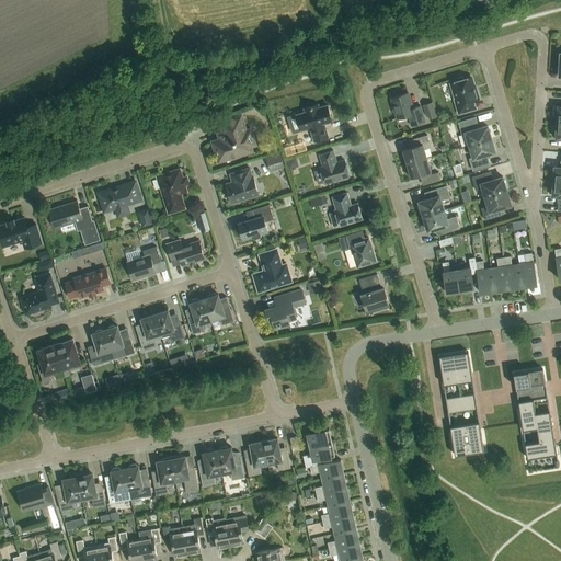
[(472,102),(480,100),(477,90),(474,91),(470,77),(465,79),(465,78),(462,77),(458,78),(457,80),(457,81),(451,83),(458,105),(456,106),(458,114),(474,110),(472,102)]
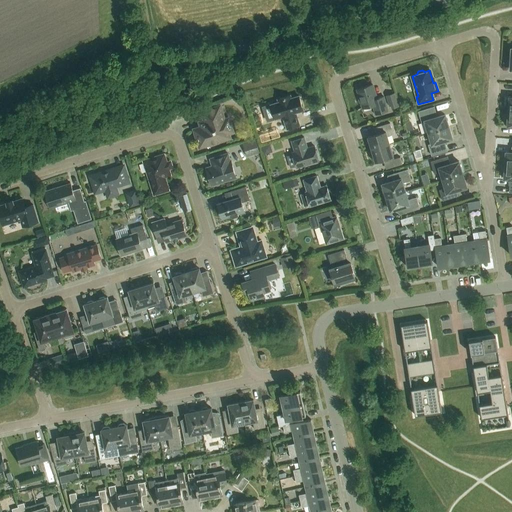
[(376,115),(388,111),(384,97),(377,99),(372,85),(357,89),(359,96),(358,97),(359,102),(361,103),(363,108),(373,105),(376,115)]
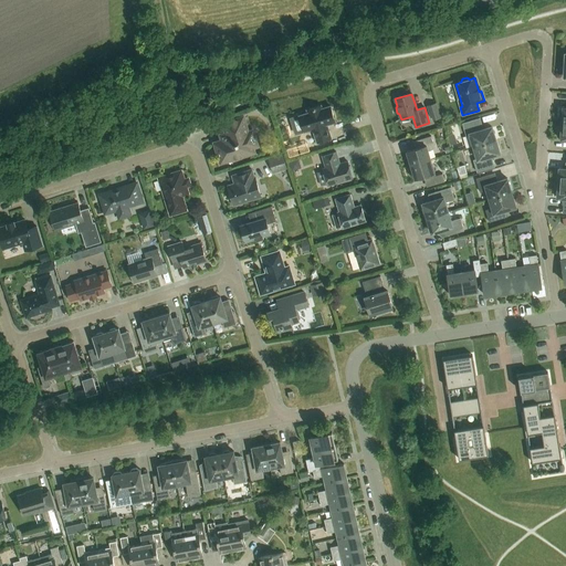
[(433,119),(441,117),(437,103),(427,105),(430,117),(432,116),(433,119)]
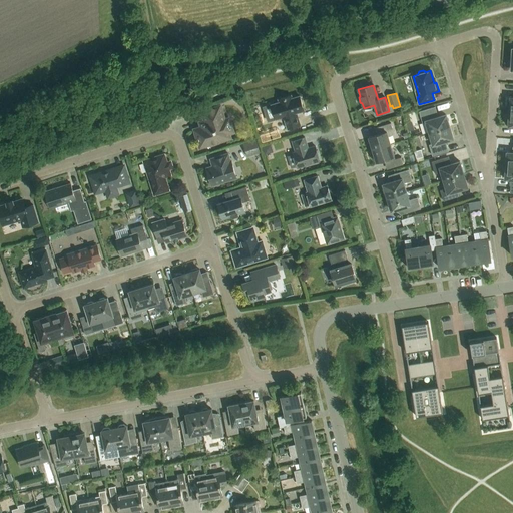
[(272,105),(264,107),(268,121),(276,119),(284,116),(288,129),(300,125),(297,112),(304,110),(300,96),(292,98),(291,95),(279,99),(280,102),(272,105)]
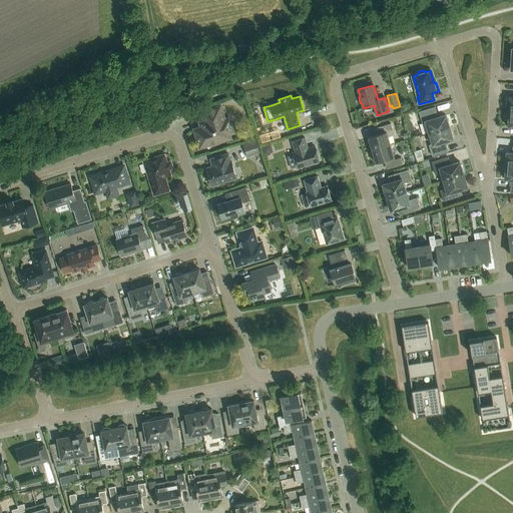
[(231,137),(229,133),(232,132),(229,122),(225,124),(220,106),(202,112),(205,121),(200,122),(201,127),(195,130),(200,147),(231,137)]
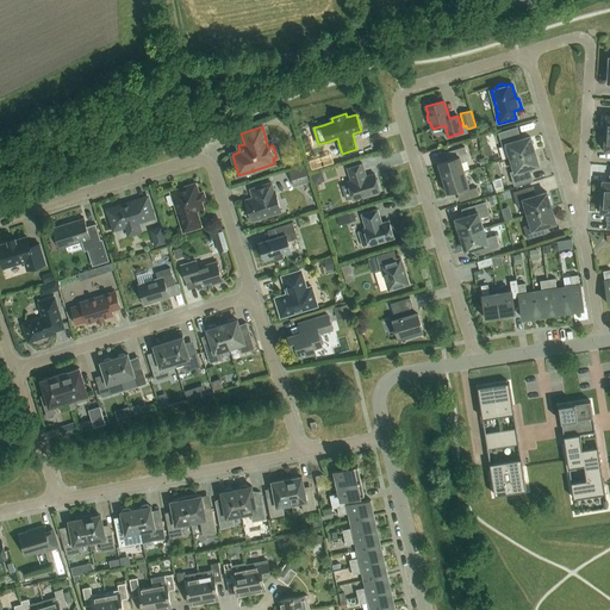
[(506,144),(511,157),(534,150),(530,137),(521,139),(517,128),(498,132),(503,145),(506,144)]
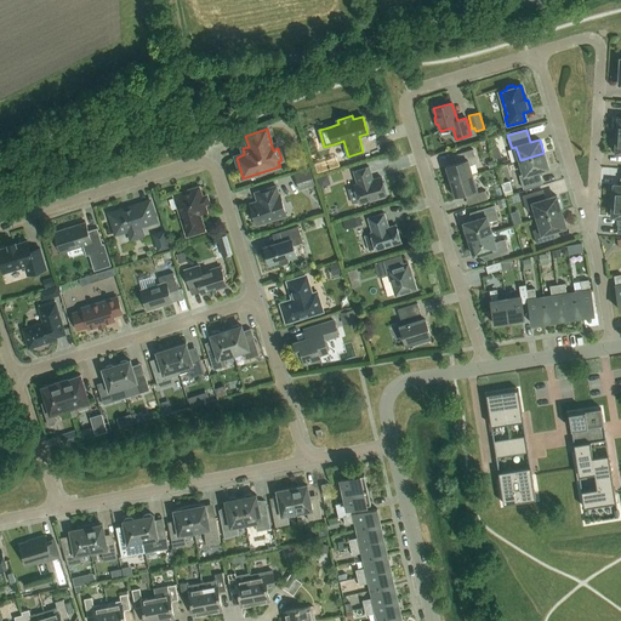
[(491,151),(494,159),(501,157),(499,148),(491,151)]
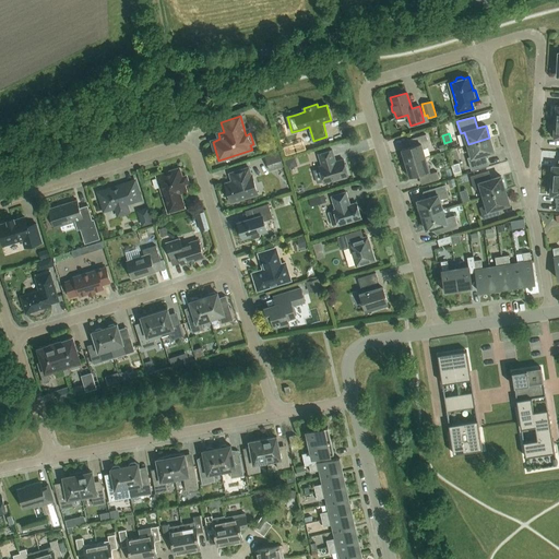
[(402,150),(406,163),(426,157),(423,149),(429,146),(426,134),(412,139),(414,146),(402,150)]
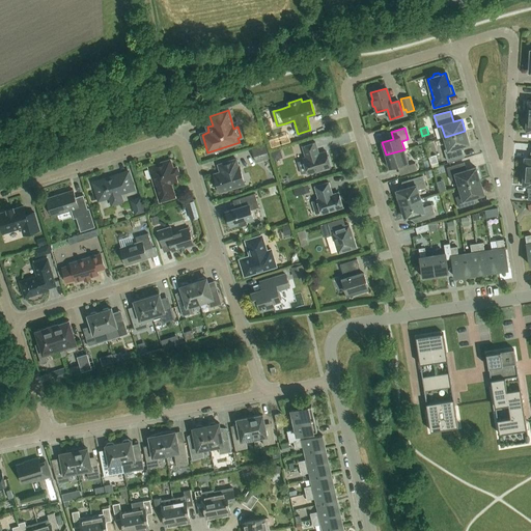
[(465,131),(445,137),(448,148),(444,150),(448,162),(464,157),(460,146),(469,143),(465,131)]
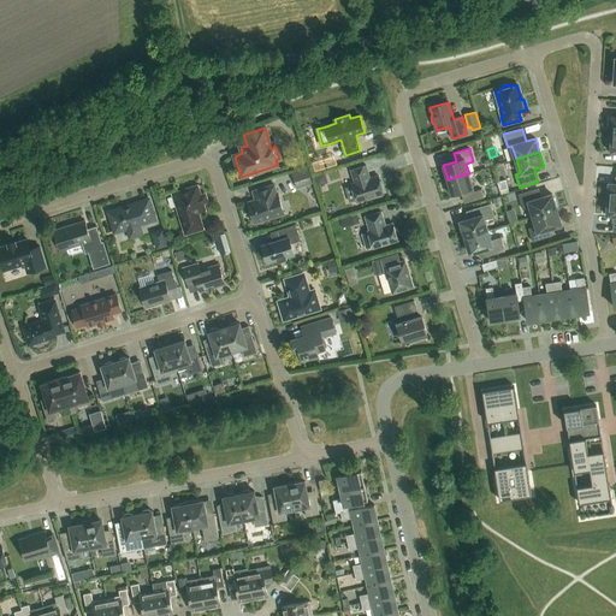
[(357,202),(384,194),(378,176),(369,178),(366,165),(350,170),(355,183),(351,184),(357,202)]
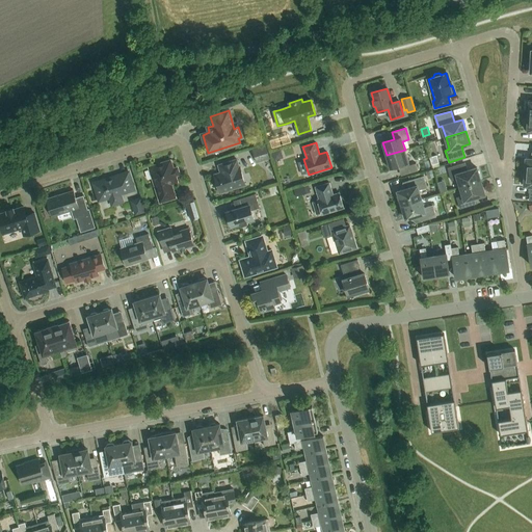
[(266,145),(253,150),(257,162),(270,158),(266,145)]
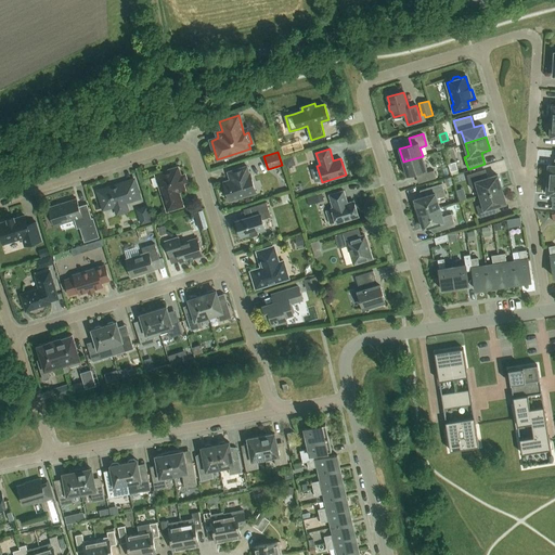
[(423,156),(403,162),(407,176),(420,171),(423,182),(436,178),(434,170),(427,172),(423,156)]
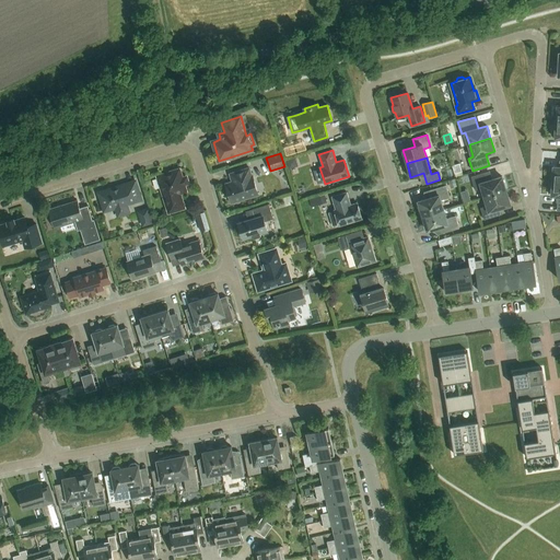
[(231,202),(258,194),(253,176),(252,177),(249,167),(230,174),(233,183),(225,185),(231,202)]
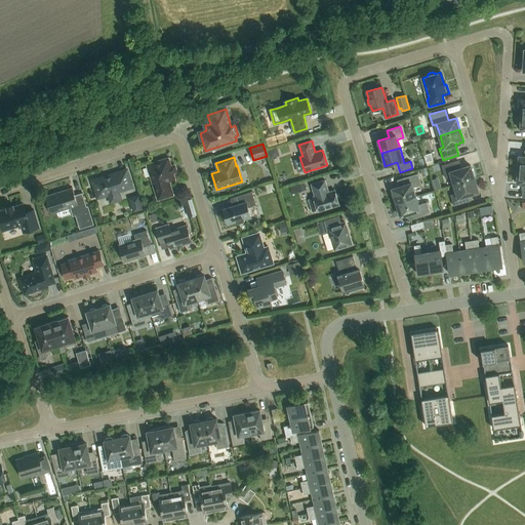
[(168,182),(174,179),(170,168),(172,167),(169,158),(159,161),(159,162),(148,165),(158,199),(172,195),(168,182)]
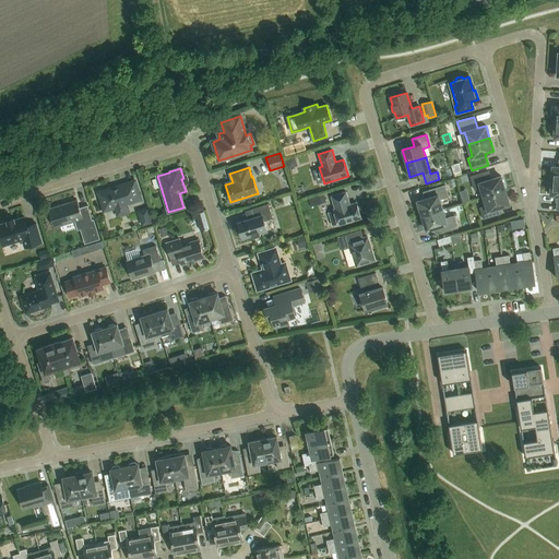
[(480,188),(484,197),(506,190),(501,176),(488,180),(486,171),(471,177),(475,190),(480,188)]
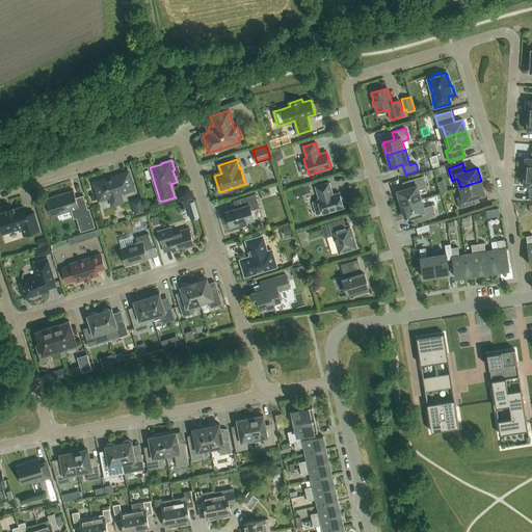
[(432,169),(426,171),(428,179),(434,177),(432,169)]
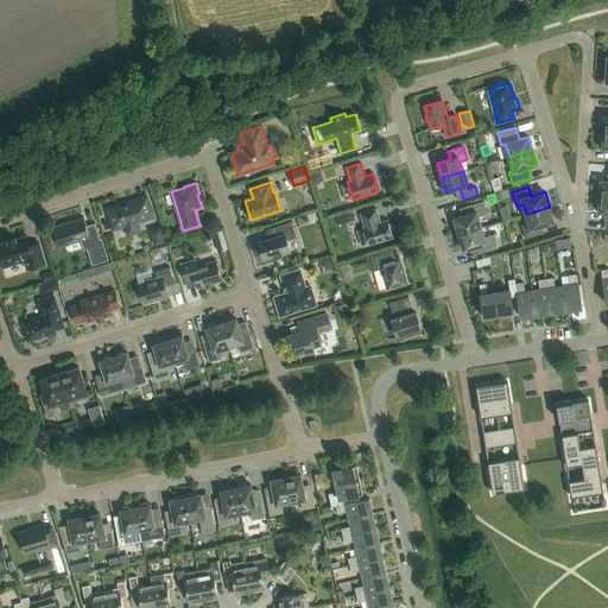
[(139,230),(137,225),(137,221),(152,216),(147,201),(138,204),(137,201),(115,208),(112,209),(113,213),(114,216),(111,217),(114,228),(120,226),(126,225),(128,234),(139,230)]
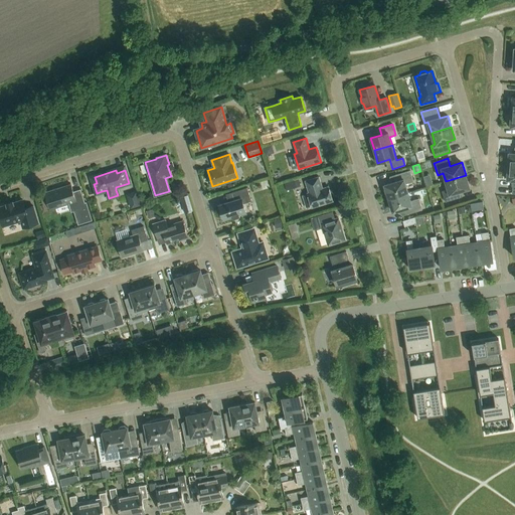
[(384,190),(385,194),(387,195),(388,198),(407,192),(405,184),(413,181),(410,170),(395,175),(397,181),(384,185),(385,188),(384,190)]
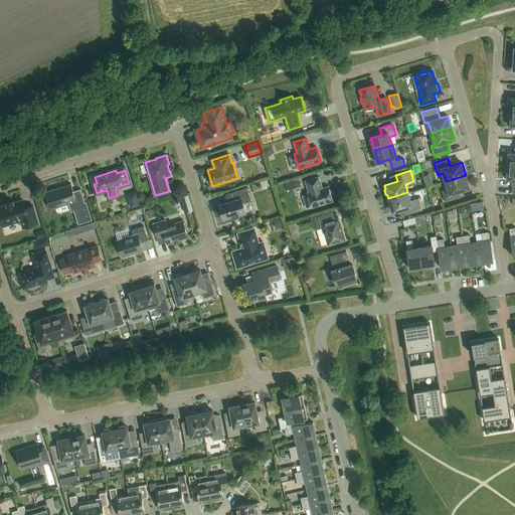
[(466,175),(446,181),(448,189),(442,191),(446,202),(460,197),(458,192),(470,188),(466,175)]
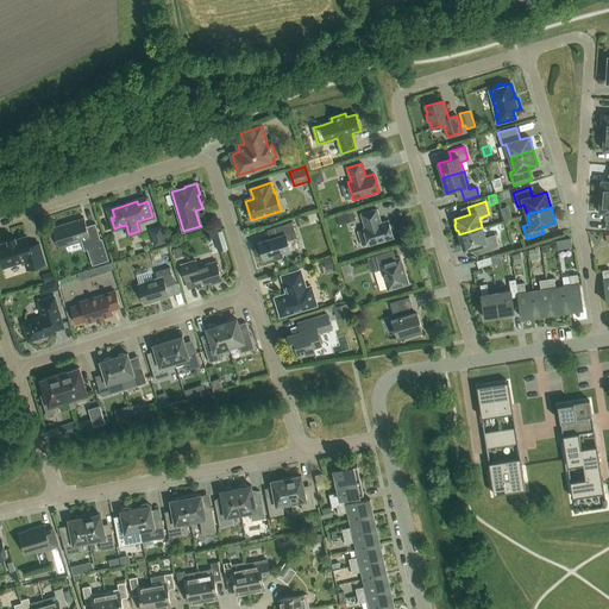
[(369,245),(394,238),(388,220),(381,223),(377,209),(360,214),(365,227),(363,228),(369,245)]
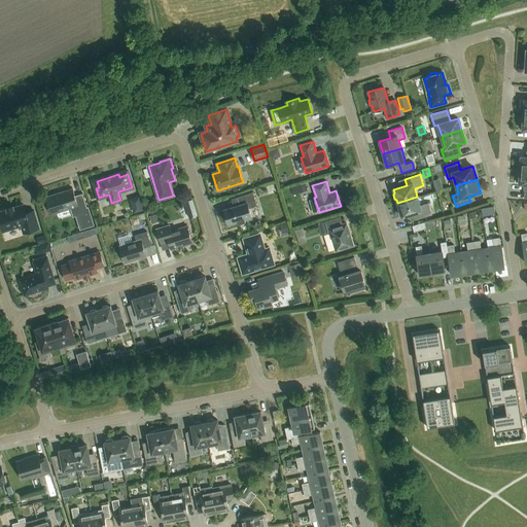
[(305,183),(290,187),(293,196),(308,190),(305,183)]
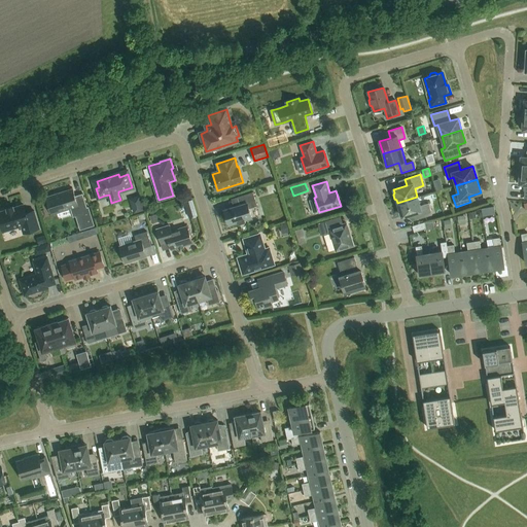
[(79,210),(86,208),(82,195),(75,197),(73,188),(46,197),(51,215),(78,206),(79,210)]
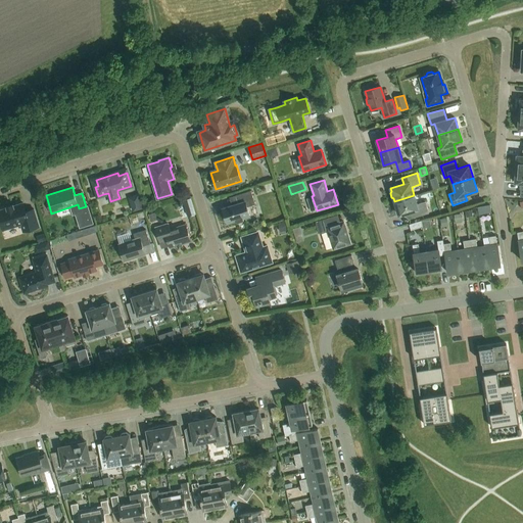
[(247,207),(255,204),(251,191),(235,195),(238,203),(223,208),(228,224),(237,221),(237,223),(244,220),(243,219),(250,217),(247,207)]
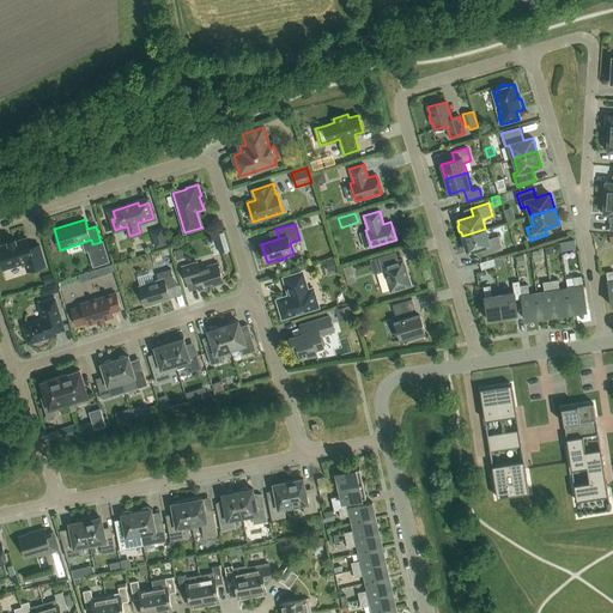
[(151,231),(156,248),(168,244),(163,228),(151,231)]
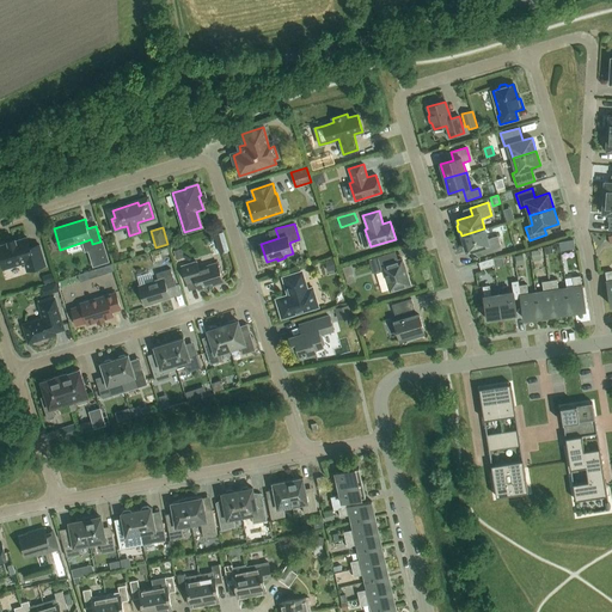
[(461,243),(463,246),(465,248),(466,252),(482,248),(484,255),(502,249),(497,236),(488,239),(484,228),(461,236),(463,240),(461,243)]
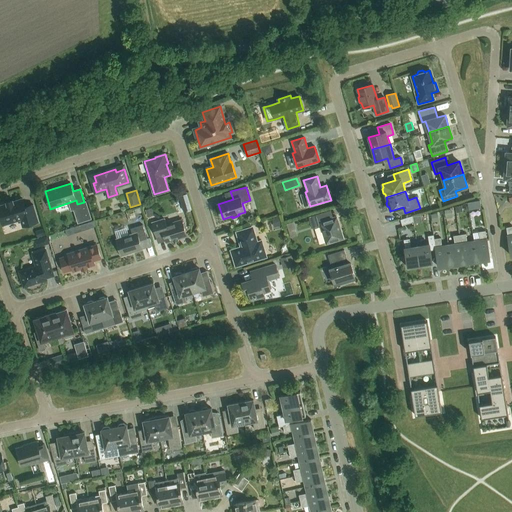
[(25,226),(38,222),(33,205),(25,207),(22,199),(13,201),(13,200),(6,202),(7,203),(0,205),(0,214),(3,225),(23,219),(25,226)]
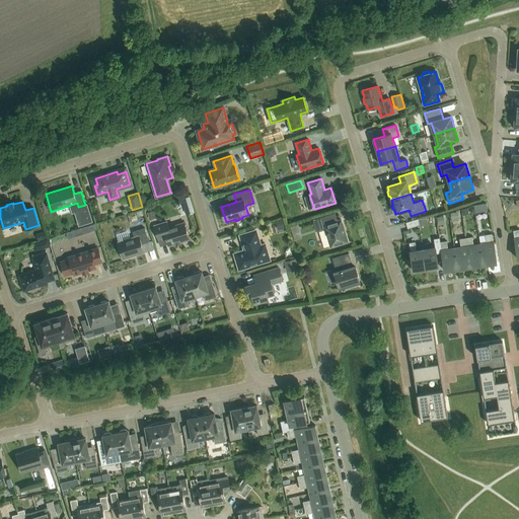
[(473,205),(477,216),(489,213),(486,202),(473,205)]
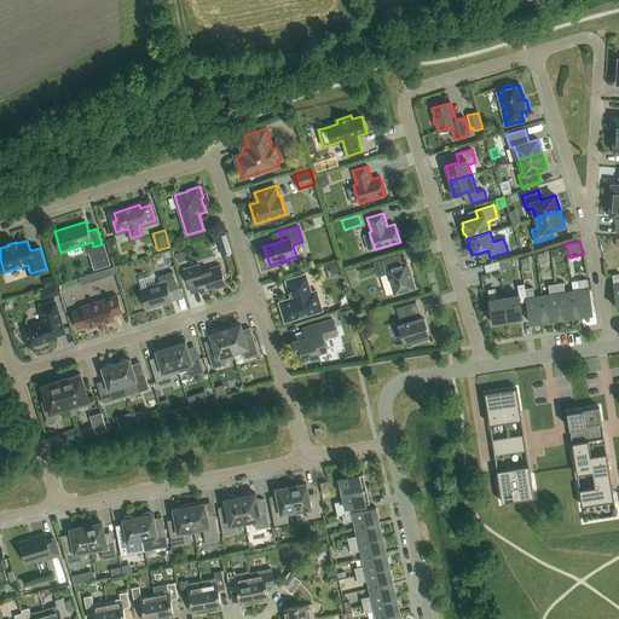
[(175,254),(178,262),(186,260),(184,252),(175,254)]
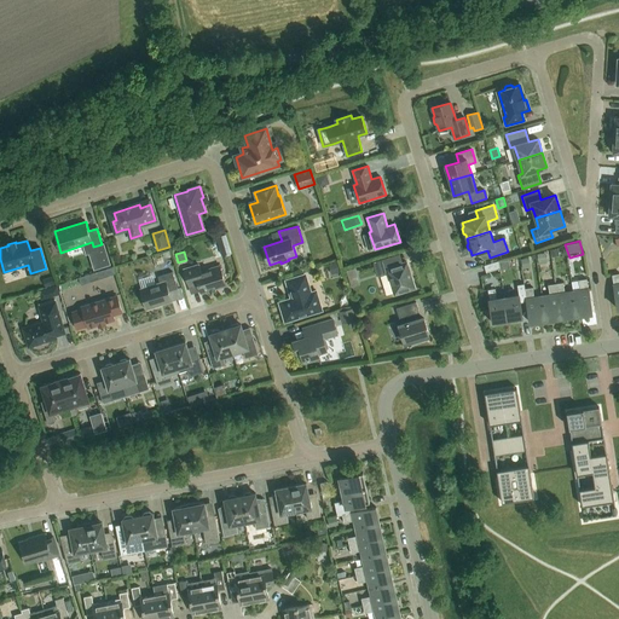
[(394,294),(415,288),(406,262),(393,267),(389,258),(374,262),(379,277),(388,275),(394,294)]
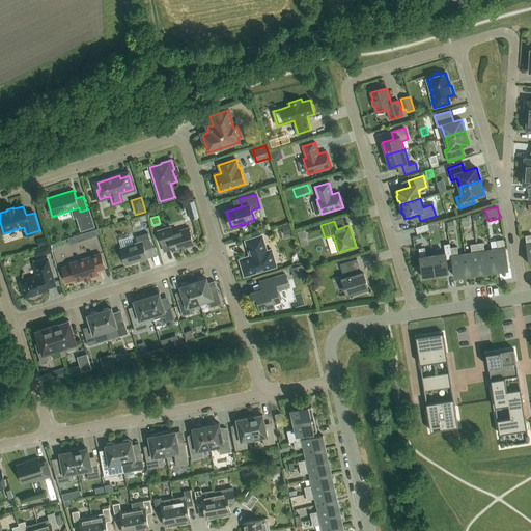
[(428,230),(427,224),(416,227),(417,233),(428,230)]
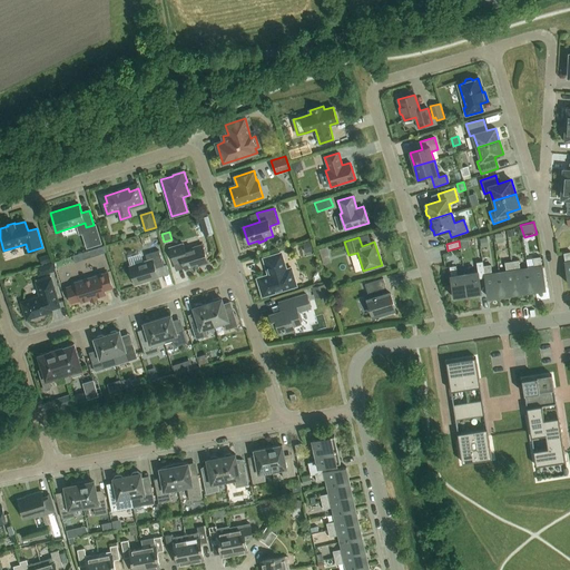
[(311,242),(303,244),(305,253),(313,251),(311,242)]
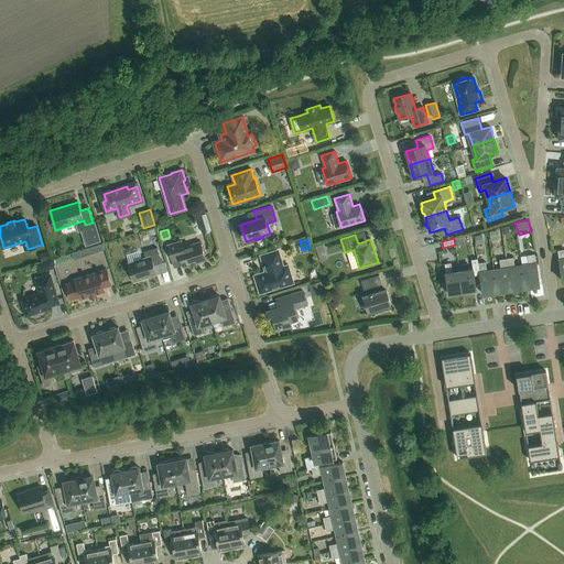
[(183,268),(206,260),(201,242),(179,249),(176,242),(167,246),(172,261),(181,259),(183,268)]
